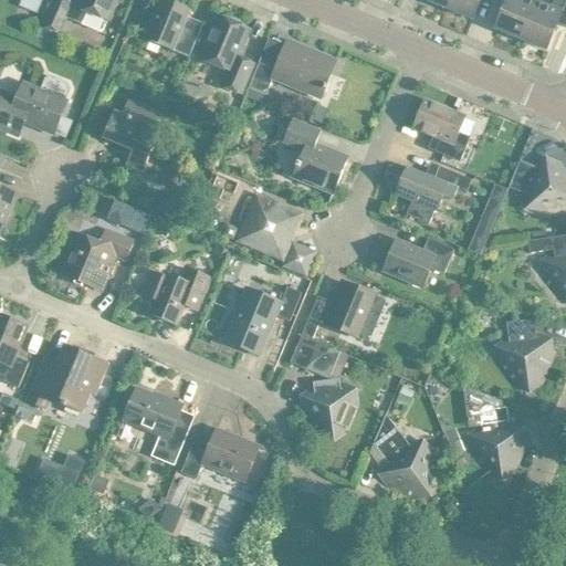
[(20,0),(18,6),(35,13),(41,0),(20,0)]
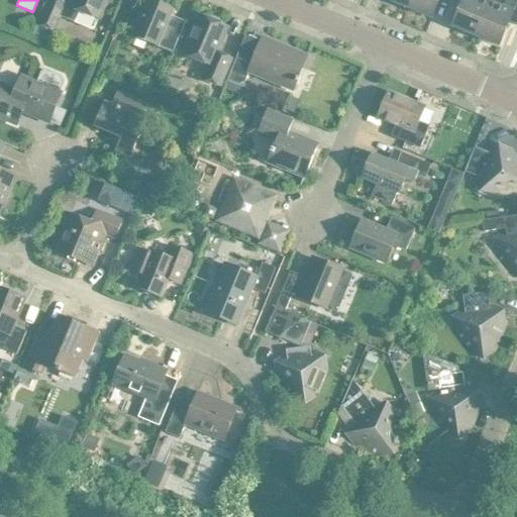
[(55,0),(47,0),(38,23),(54,30),(59,16),(75,23),(90,29),(94,27),(98,18),(105,0),(72,0),(70,6),(55,0)]
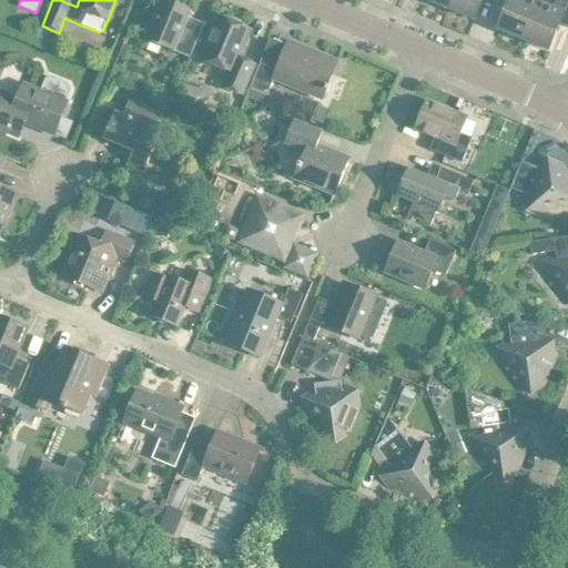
[(161,0),(144,40),(189,58),(203,23),(186,17),(189,10),(163,0),(161,0)]
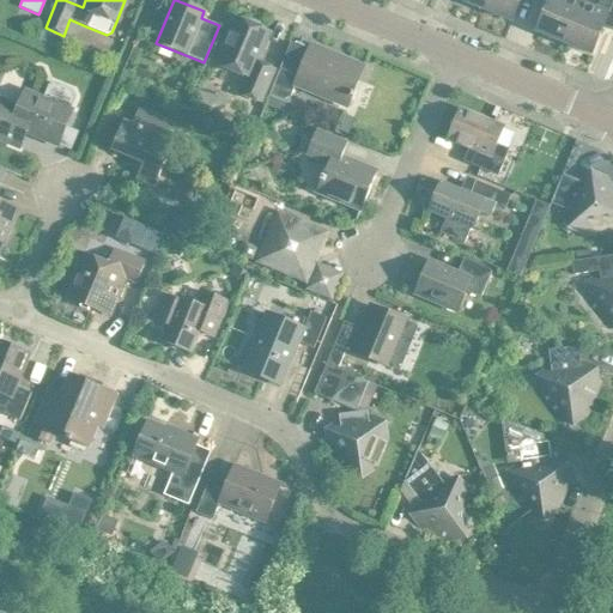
[(486,0),(483,10),(510,20),(519,0),(486,0)]
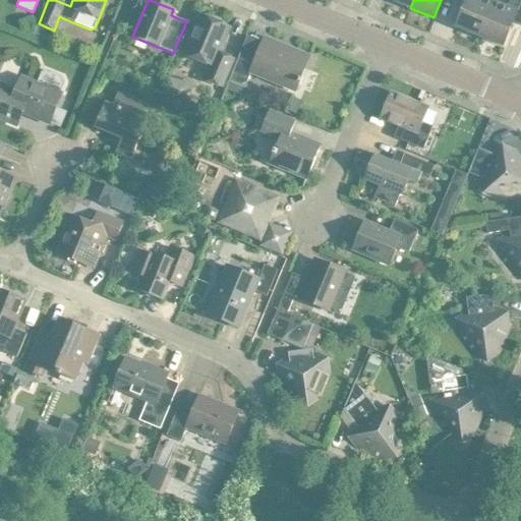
[(478,36),(493,2),(486,0),(459,0),(465,2),(455,26),(478,36)]
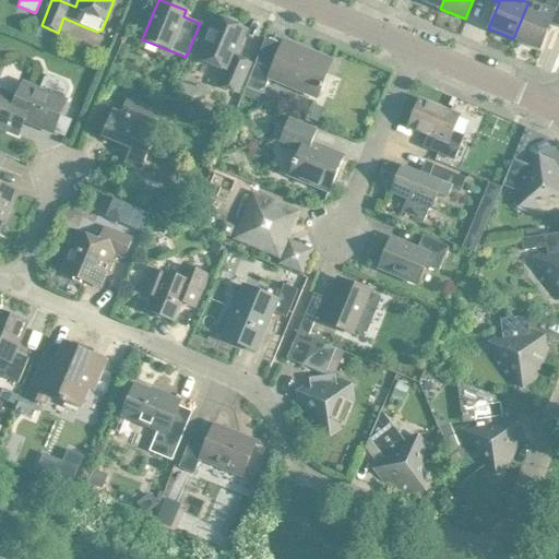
[(528,2),(513,38),(538,49),(549,24),(558,27),(558,0),(548,0),(542,8),(528,2)]
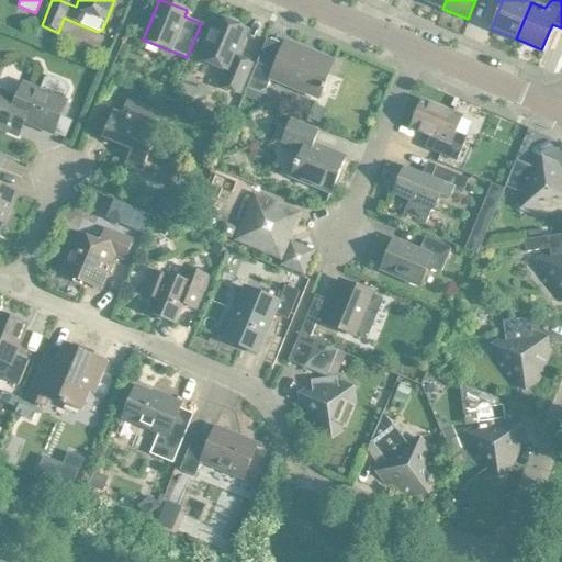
[(220,86),(238,93),(250,64),(238,58),(242,51),(239,45),(246,30),(215,18),(198,58),(226,69),(220,86)]
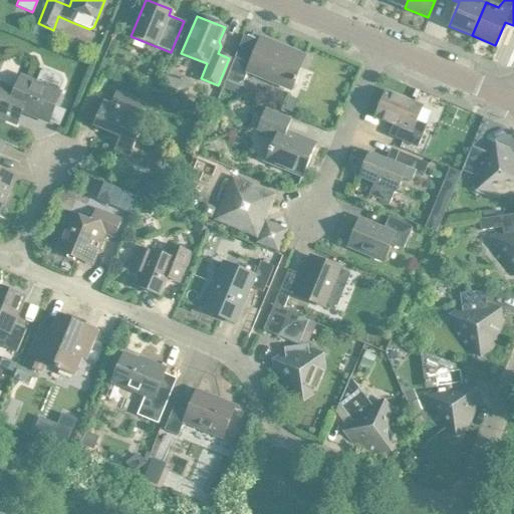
[(257,42),(243,36),(225,79),(241,86),(247,71),(290,89),(304,56),(260,37),(257,42)]
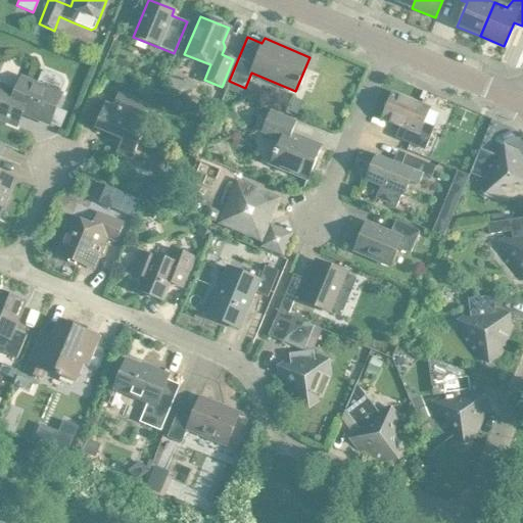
[(0,119),(19,127),(26,114),(48,124),(49,122),(59,126),(65,110),(55,106),(60,94),(58,94),(63,82),(62,75),(46,68),(40,70),(35,84),(20,78),(16,88),(0,81),(0,119)]
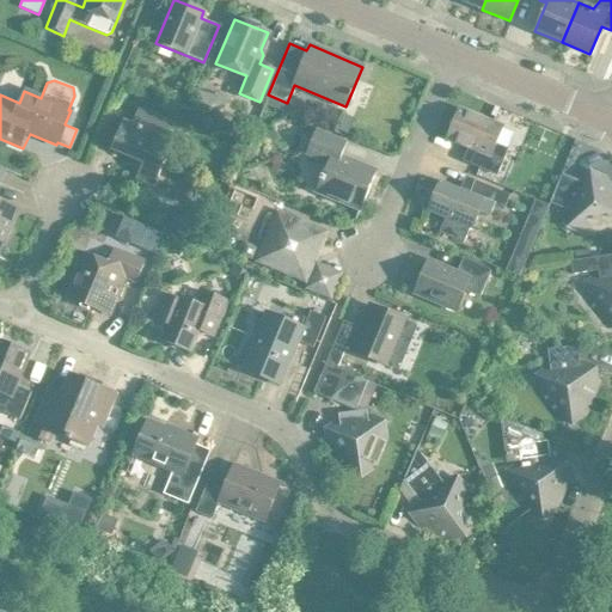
[(153,185),(171,141),(166,140),(173,123),(138,109),(130,124),(109,116),(97,145),(141,163),(135,177),(153,185)]
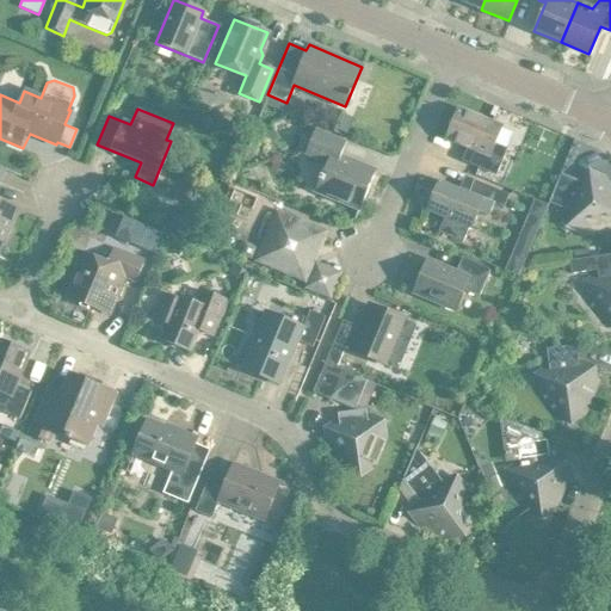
[(473,150),(468,164),(495,176),(506,149),(494,143),(501,127),(457,109),(445,139),(473,150)]
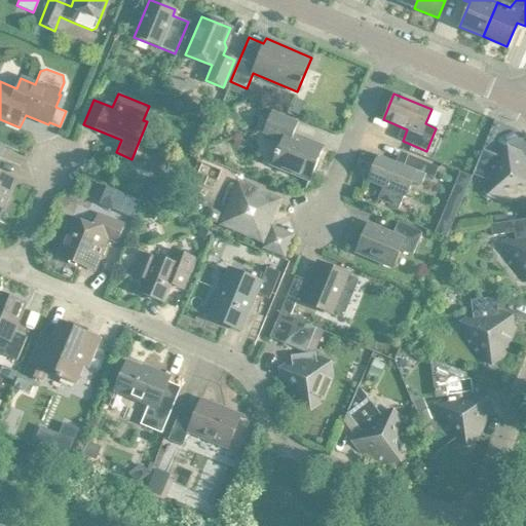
[(303,102),(295,99),(290,112),(298,115),(303,102)]
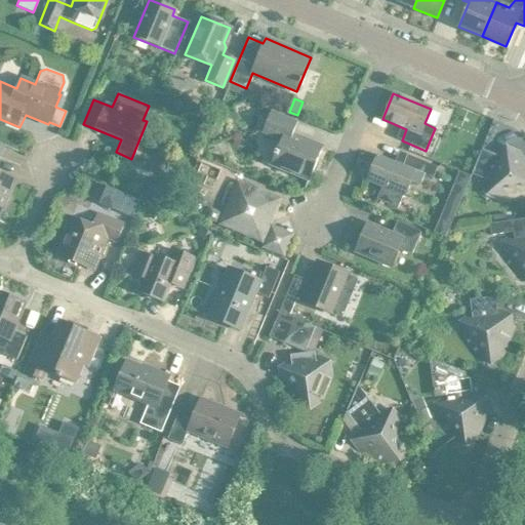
[(270,112),(261,132),(280,140),(270,165),(308,180),(322,147),(292,133),(296,122),(270,112)]
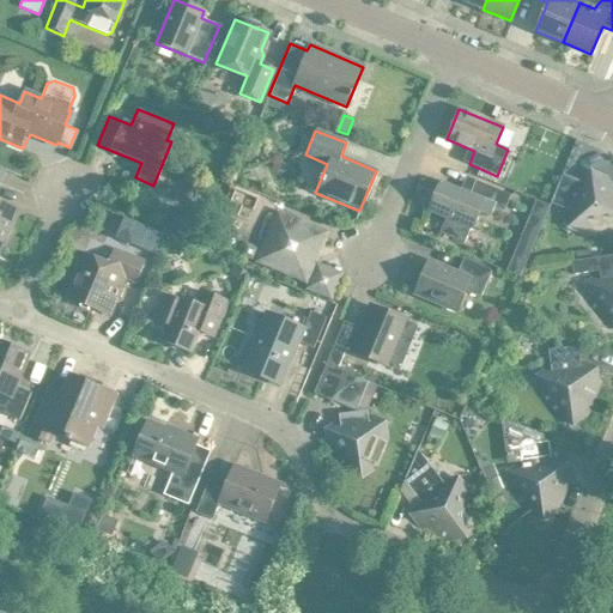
[(0,248),(17,208),(0,201),(0,186),(7,169),(0,165),(0,248)]
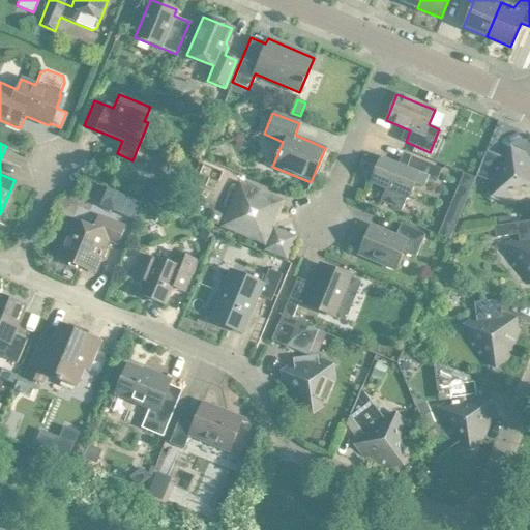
[(475,176),(488,181),(504,203),(529,200),(529,199),(529,159),(525,153),(497,156),(486,152),(475,176)]
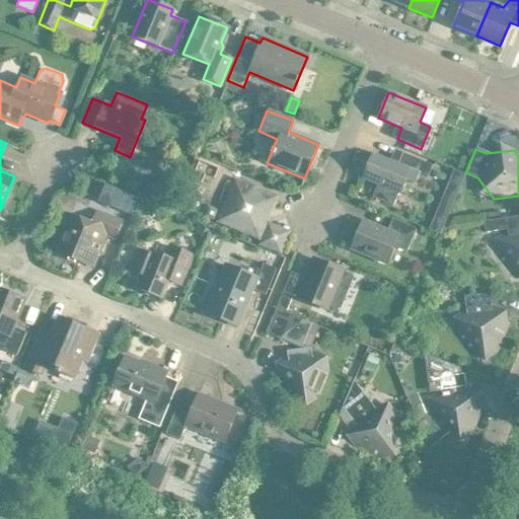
[(401,153),(396,164),(372,154),(362,178),(377,184),(372,197),(392,206),(397,194),(399,194),(405,180),(414,183),(418,173),(427,177),(432,165),(401,153)]
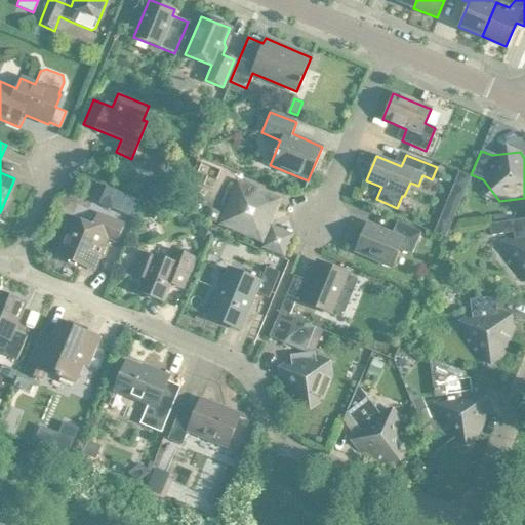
[(470,176),(458,171),(434,232),(445,237),(470,176)]
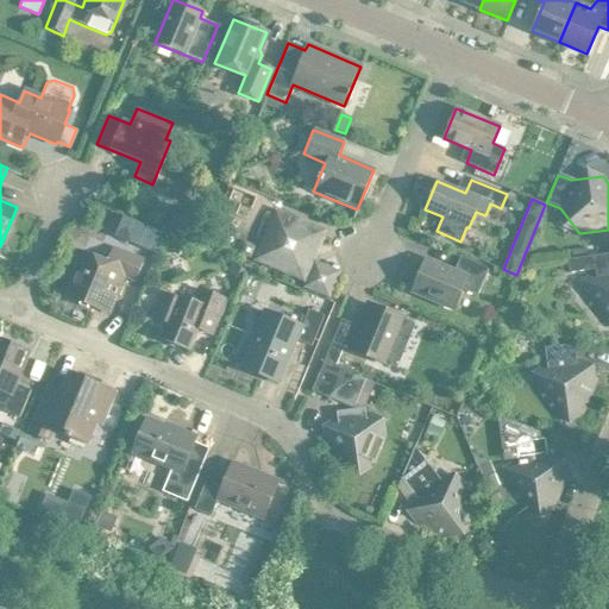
[(276,214),(258,258),(302,277),(320,233),(276,214)]
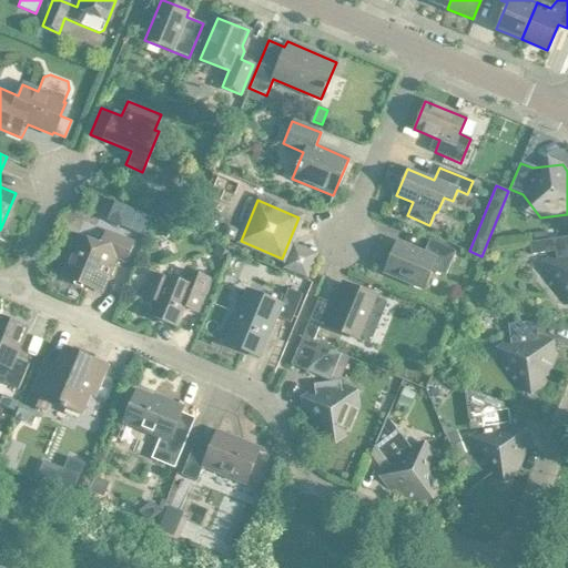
[(226,225),(222,237),(233,242),(239,230),(226,225)]
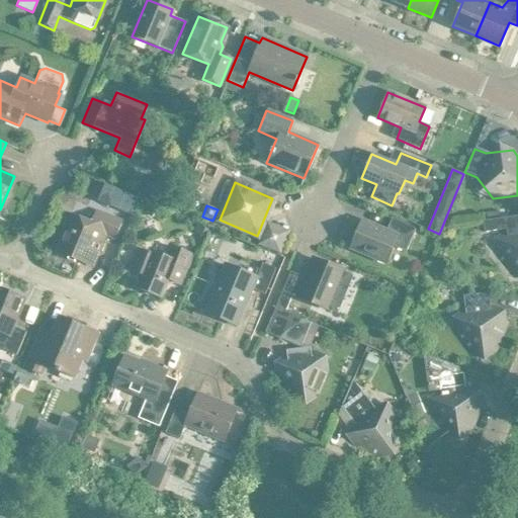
[(56,251),(93,267),(105,235),(114,239),(122,221),(95,209),(90,223),(65,211),(57,230),(63,233),(56,251)]
